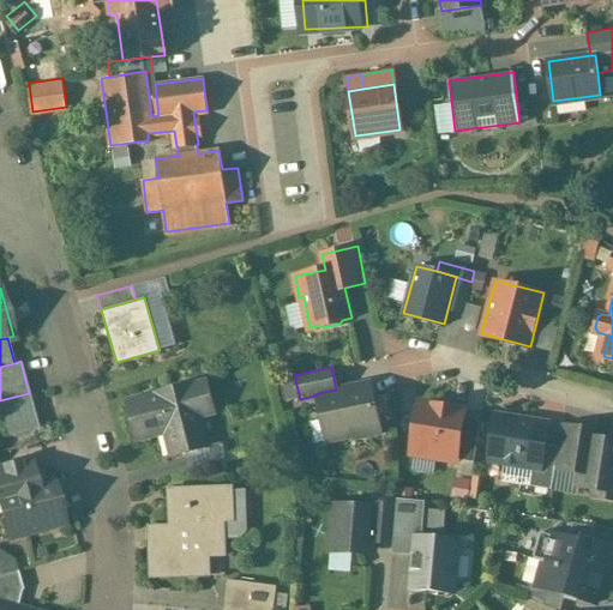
[(336,390),(318,393),(318,394),(323,418),(331,417),(336,438),(355,434),(359,436),(380,432),(370,382),(336,390)]
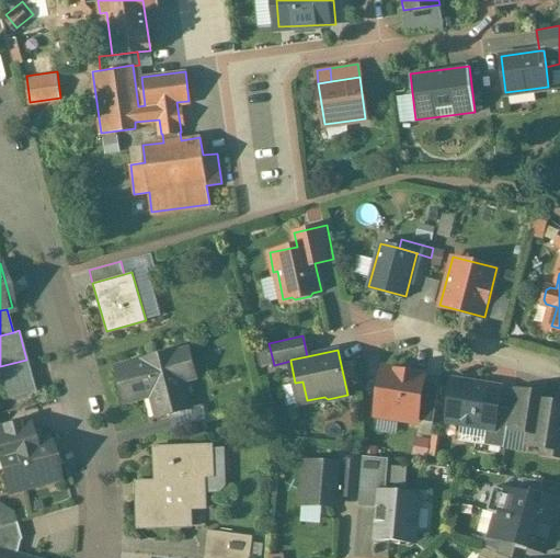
[(176,351),(116,366),(125,400),(152,394),(158,414),(190,407),(176,351)]
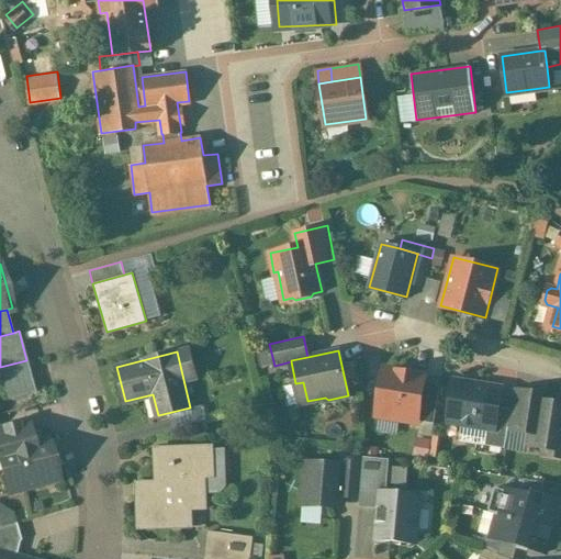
[(411,372),(383,368),(377,413),(417,420),(424,380),(424,379),(415,378),(411,372)]
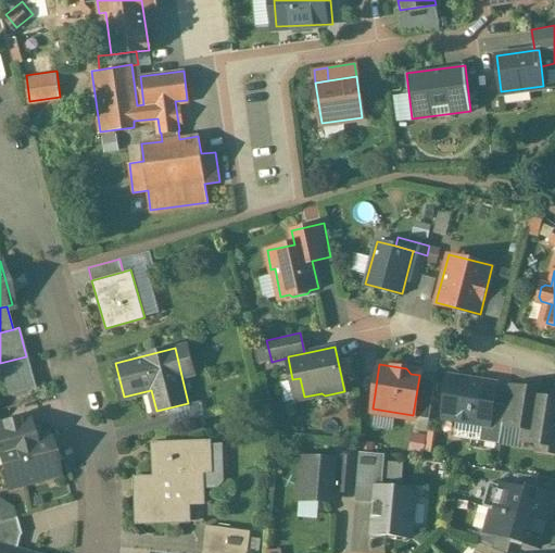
[(495,382),(450,375),(443,416),(482,423),(490,424),(493,402),(495,382)]
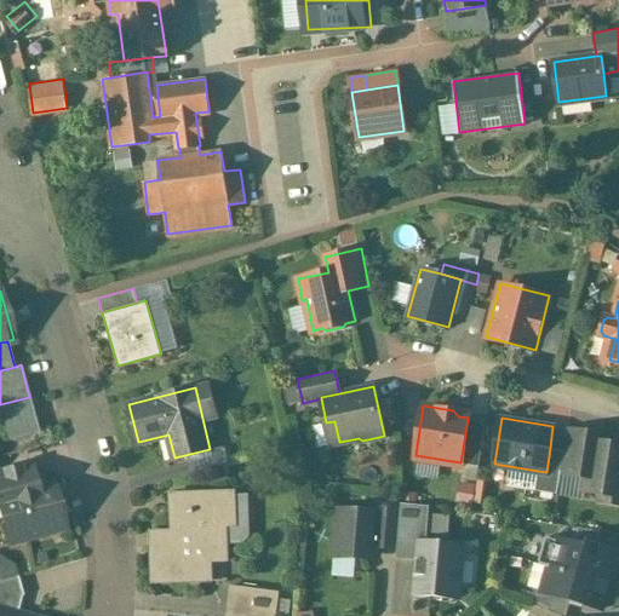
[(486,422),(468,419),(460,462),(479,465),(486,422)]
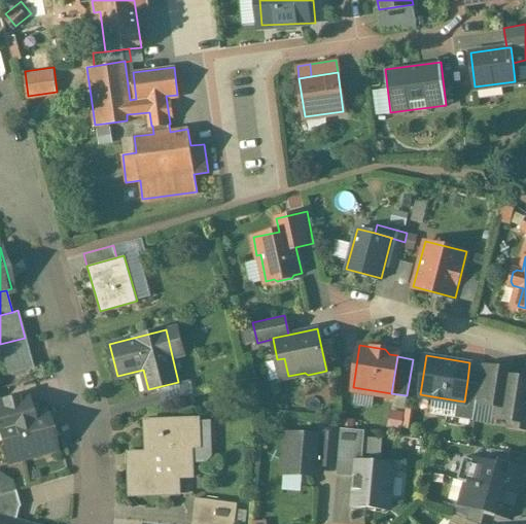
[(518,371),(482,364),(479,382),(476,402),(497,405),(495,416),(511,419),(510,425),(525,427),(525,378),(517,377),(518,371)]
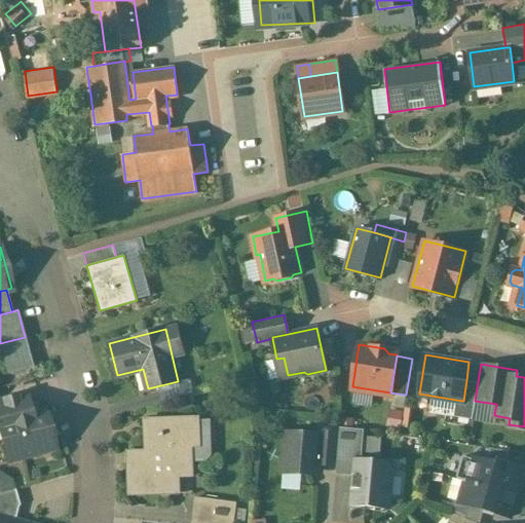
[(478,381),(466,380),(463,401),(456,400),(454,415),(473,418),(475,401),(478,381)]
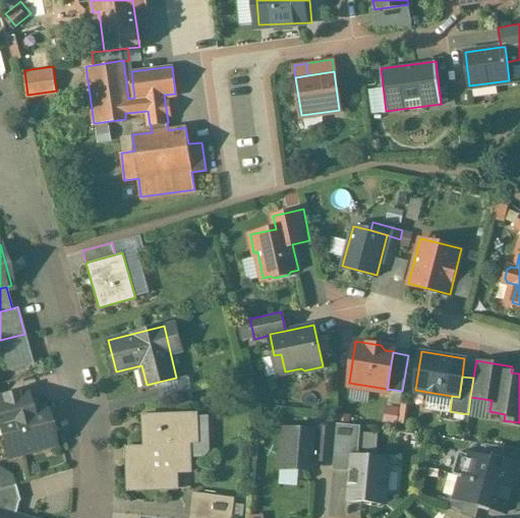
[(25,388),(0,394),(0,424),(0,423),(0,415),(26,408),(24,398),(27,397),(25,388)]
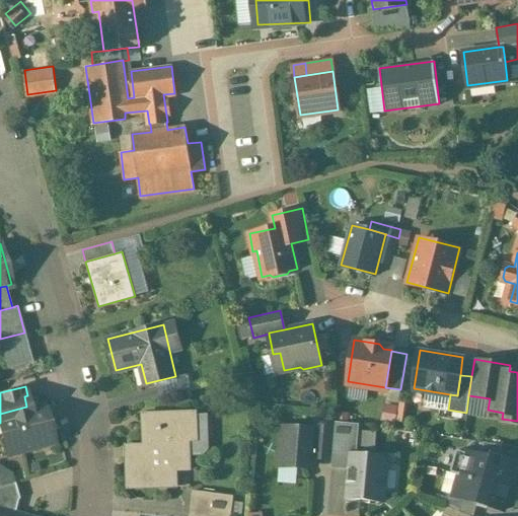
[(27,395),(24,396),(26,407),(39,403),(37,395),(32,394),(27,395)]
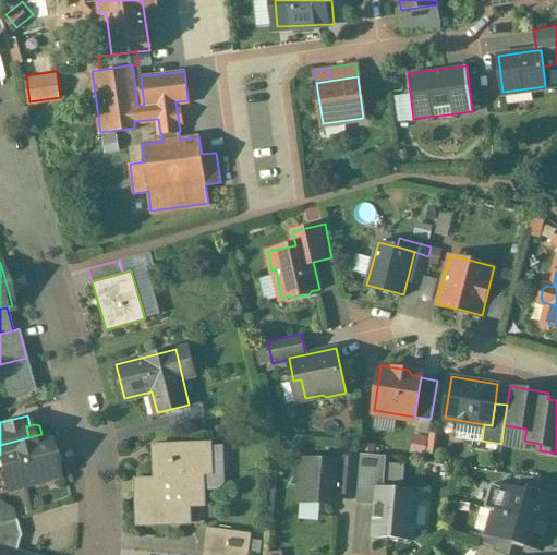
[(28,437),(0,445),(0,454),(0,455),(9,489),(58,474),(47,433),(28,437)]
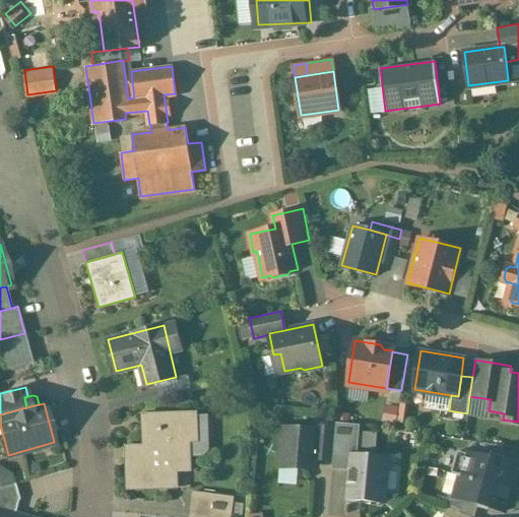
[(196,411),(143,413),(144,445),(126,446),(128,488),(177,486),(176,469),(190,469),(189,440),(197,440),(196,411)]
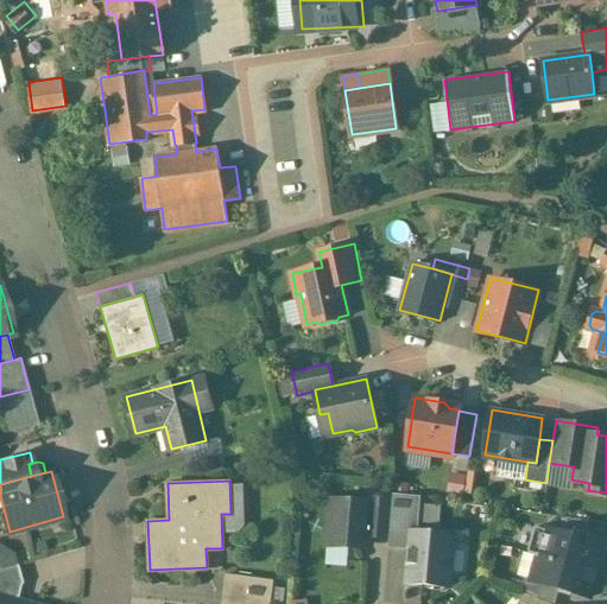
[(392,494),(370,491),(368,502),(373,502),(373,507),(391,508),(392,494)]
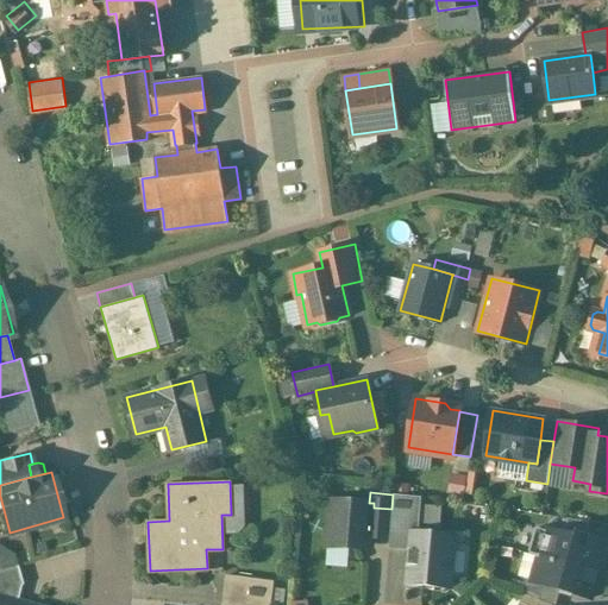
[(414,497),(394,495),(392,516),(413,517),(414,497)]
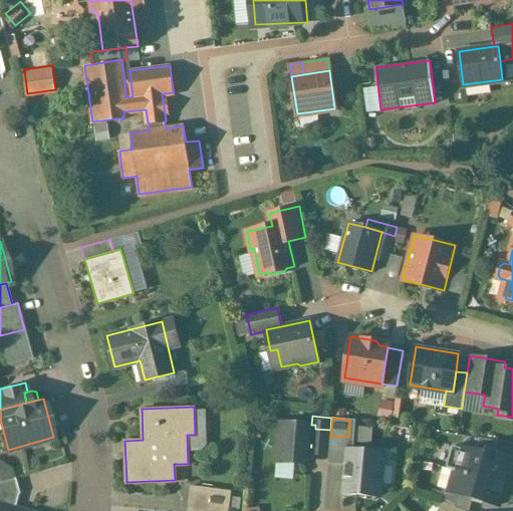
[(311,425),(281,423),(277,460),(304,462),(313,455),(315,429),(315,425),(311,425)]
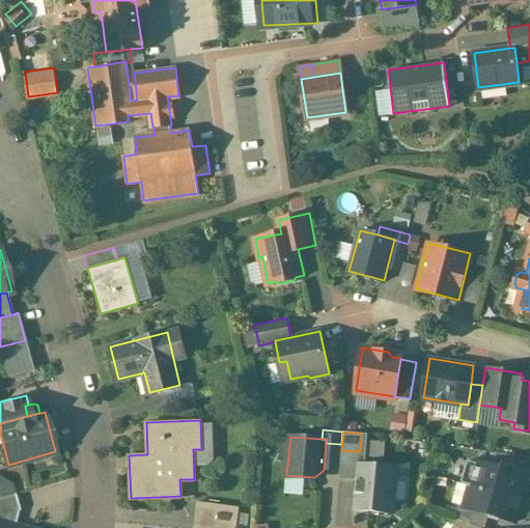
[(341,444),(326,443),(324,467),(339,469),(341,444)]
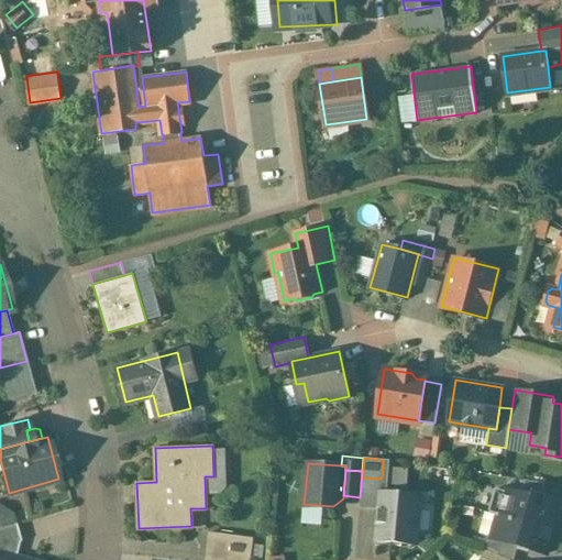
[(382,479),(362,478),(360,507),(378,508),(381,492),(382,479)]
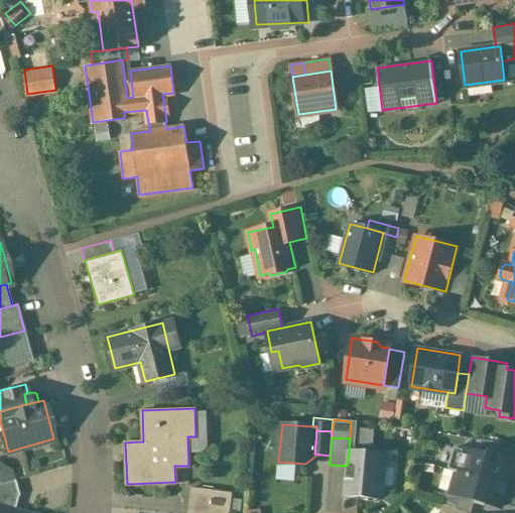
[(463,449),(457,470),(507,484),(513,463),(463,449)]
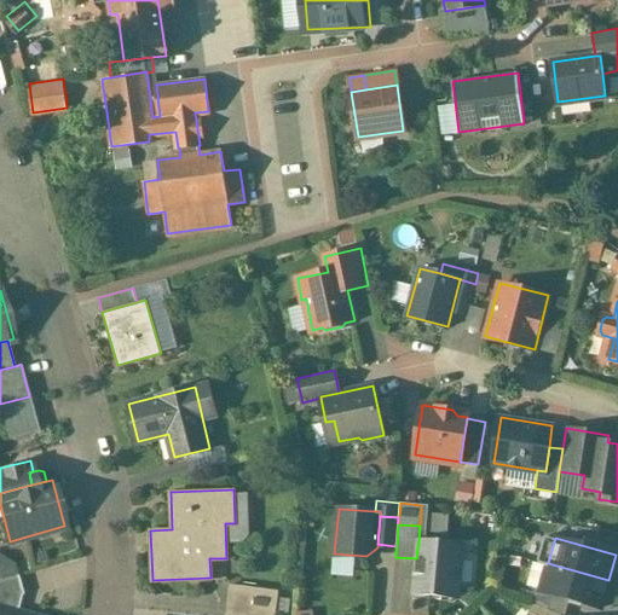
[(462,544),(419,540),(416,558),(415,573),(414,591),(457,596),(462,544)]
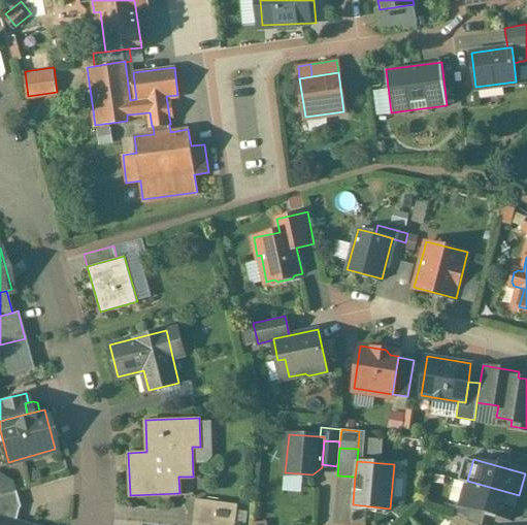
[(519,495),(467,481),(461,501),(461,502),(486,510),(513,517),(519,495)]
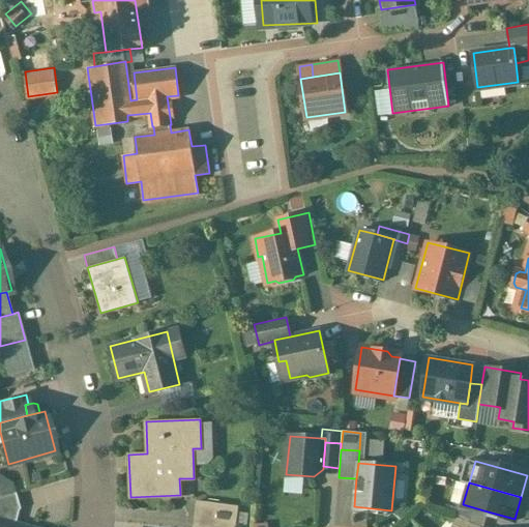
[(16,492),(0,495),(0,520),(15,524),(19,508),(20,508),(16,492)]
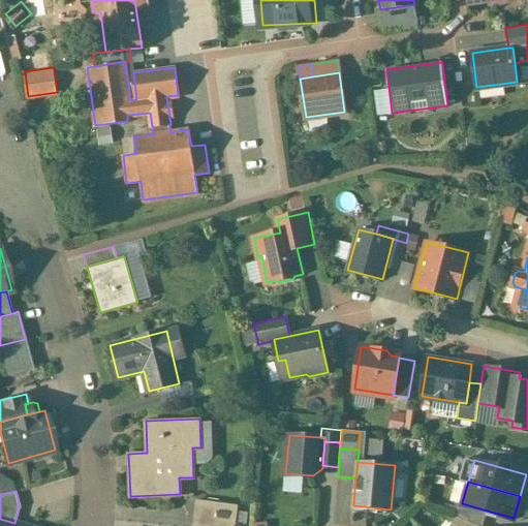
[(233,525),(236,505),(197,500),(194,525),(233,525)]
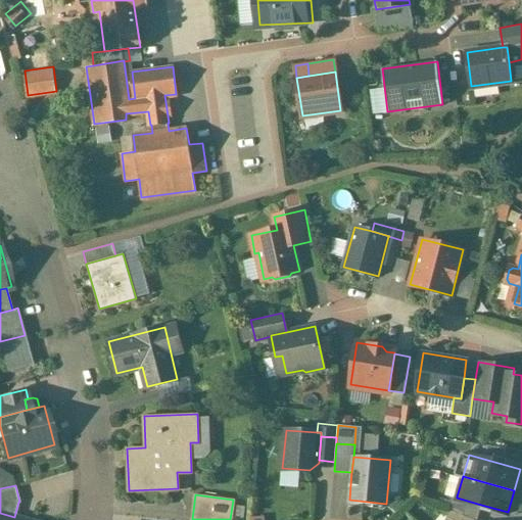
[(481,505),(457,498),(457,497),(451,495),(447,508),(448,509),(461,513),(477,519),(481,505)]
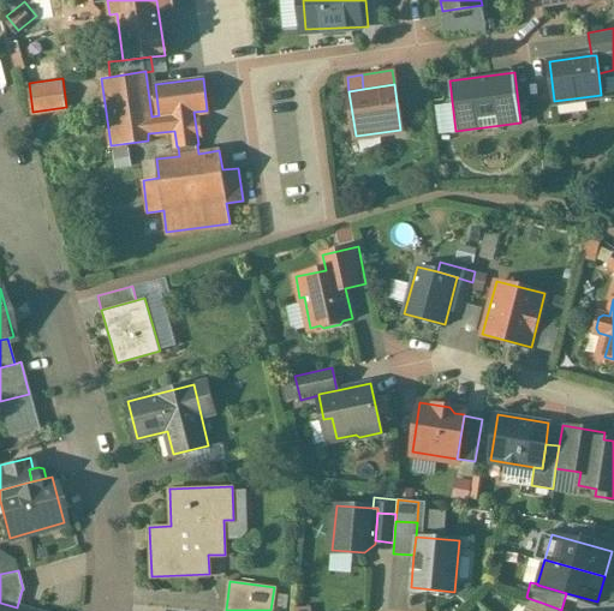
[(538,610),(542,603),(528,598),(523,610),(524,610),(538,610)]
